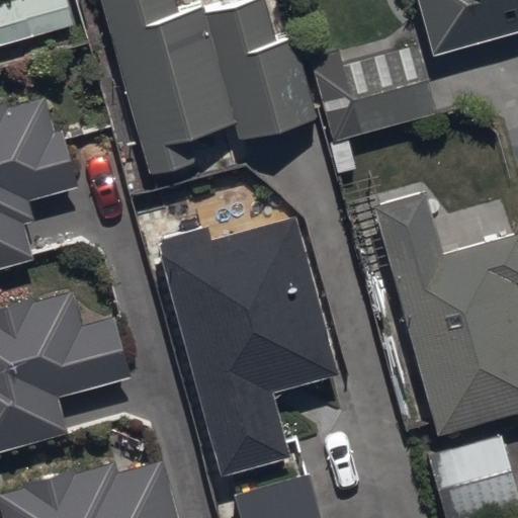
[(174,0),(100,0),(151,177),(197,164),(190,138),(236,124),(240,140),(316,118),(293,37),(279,41),(267,0),(255,0),(181,21),(174,0)]
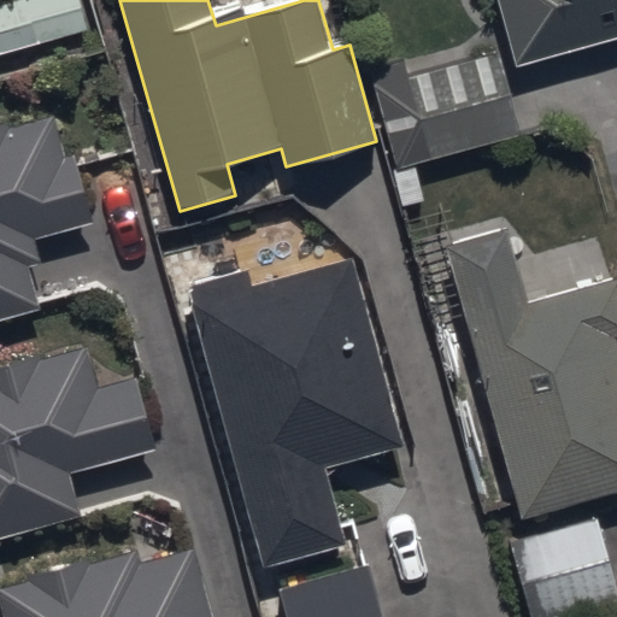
[(616,0),(499,0),(518,69),(616,41),(616,0)]
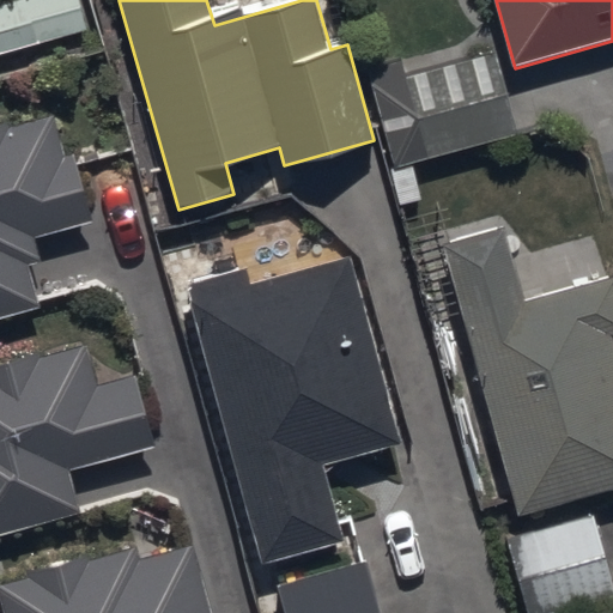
[(432,158),(517,139),(498,55),(414,73),(432,158)]
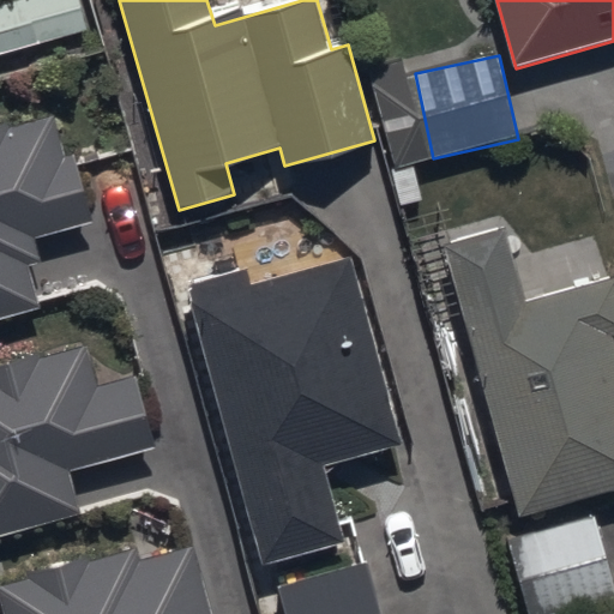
[(0,320),(41,309),(30,266),(43,263),(36,240),(92,224),(74,155),(66,157),(56,121),(6,136),(5,127),(0,127),(0,320)]
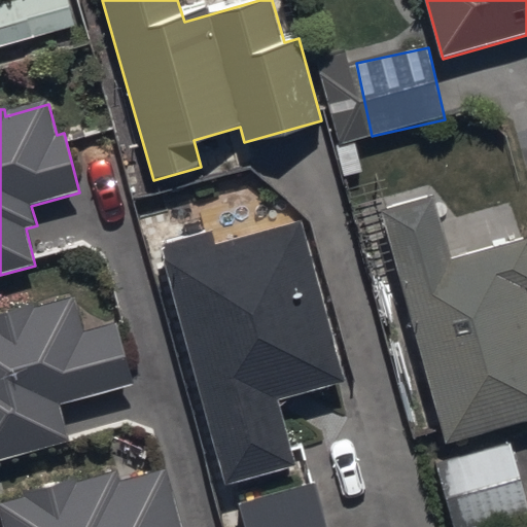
[(435,199),(384,213),(447,447),(526,424),(526,292),(526,291),(526,290),(526,239),(452,260),(435,199)]
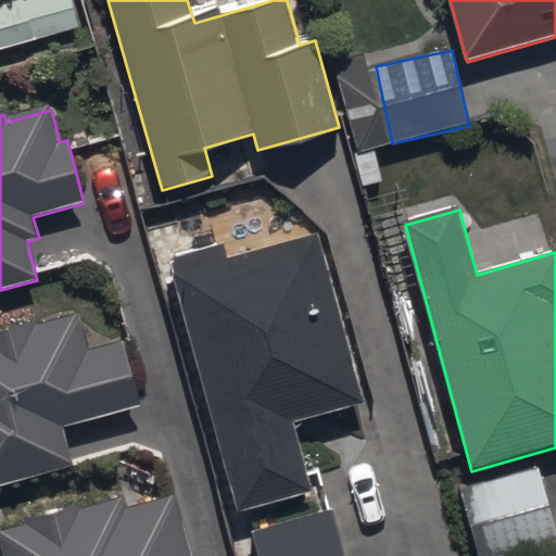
[(225,248),(171,262),(240,514),(312,494),(293,426),(365,406),(317,235),(228,260),(225,248)]
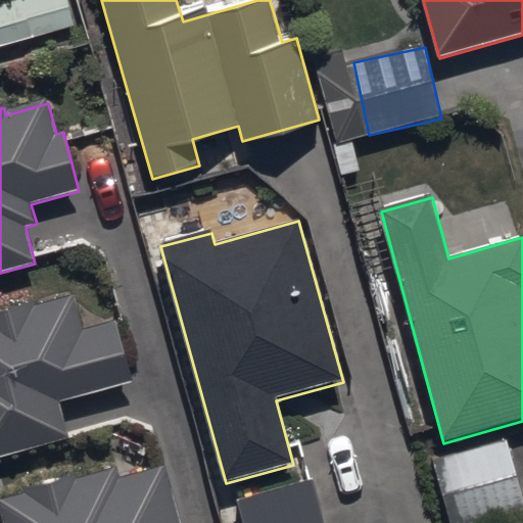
[(0,459),(69,440),(60,402),(133,383),(116,321),(83,330),(75,297),(0,316),(0,459)]
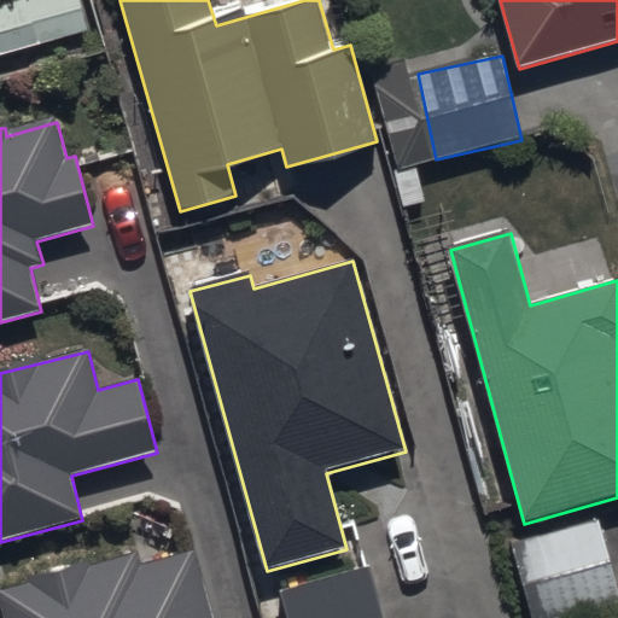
[(617,595),(599,523),(528,541),(547,617),(564,617),(617,604),(617,595)]
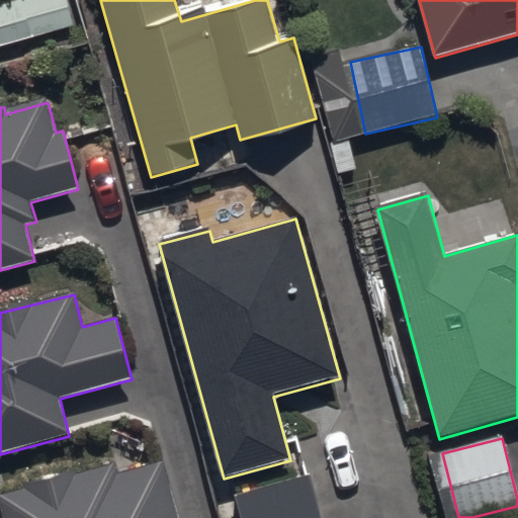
[(177,517),(162,461),(120,473),(118,465),(75,478),(74,472),(0,493),(0,502),(4,517),(177,517)]
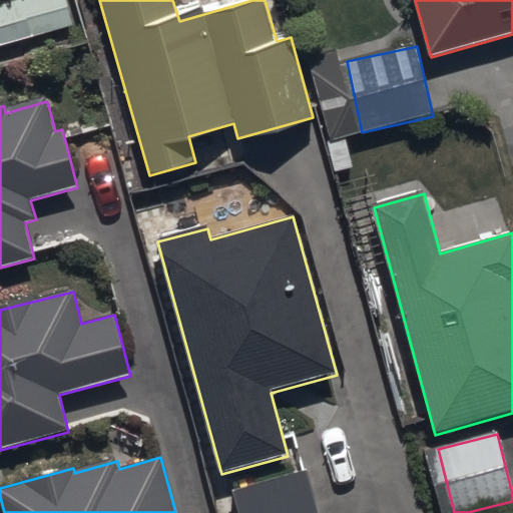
[(318,512),(306,469),(230,489),(237,512),(318,512)]
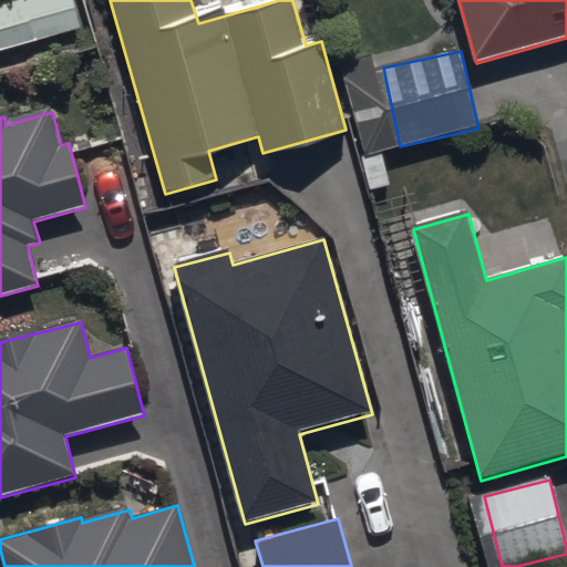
All buildings are outlined.
